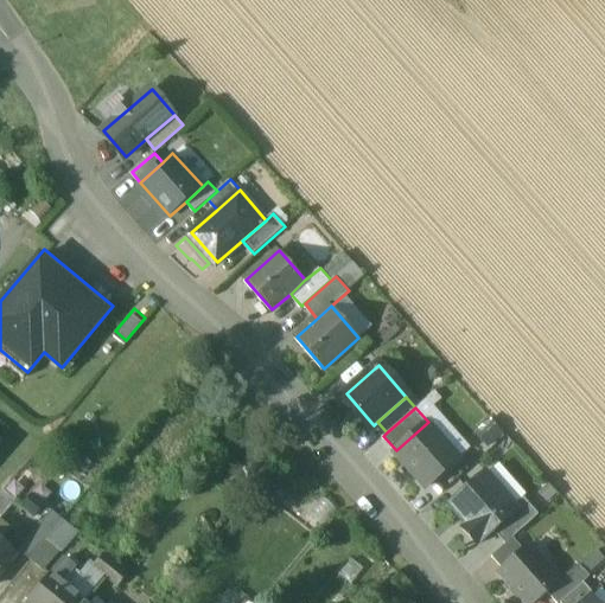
[(428,422),(396,450),(427,486),(459,457),(428,422)]
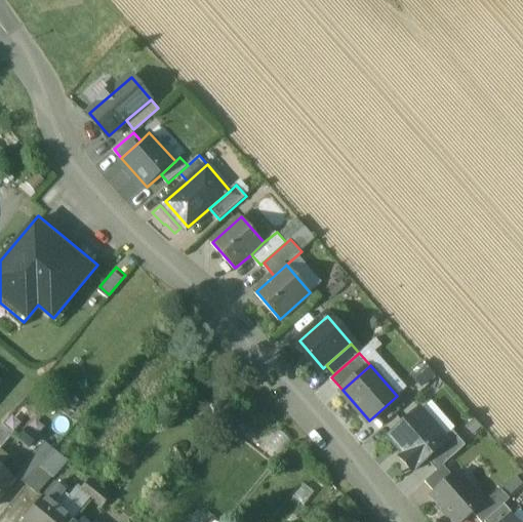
[(447,439),(420,408),(390,435),(404,452),(401,455),(413,470),(428,457),(448,440),(447,439)]
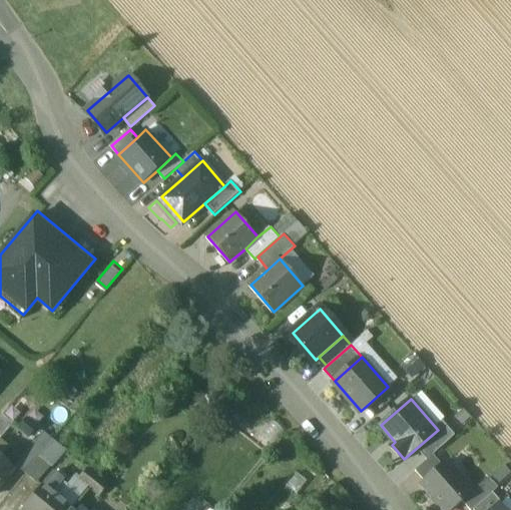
[(13,421),(2,411),(0,413),(0,433),(1,435),(13,421)]
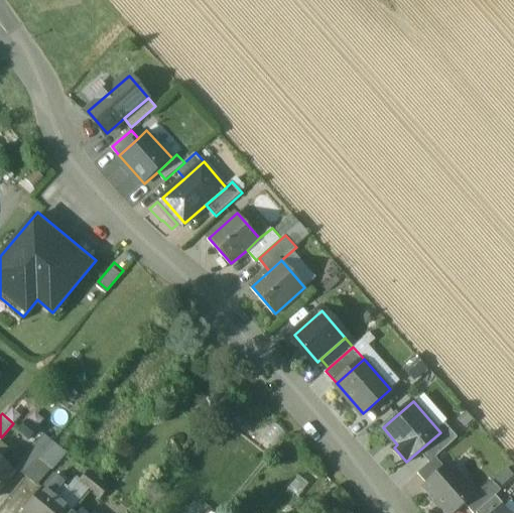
[(37,427),(26,418),(17,429),(28,438),(37,427)]
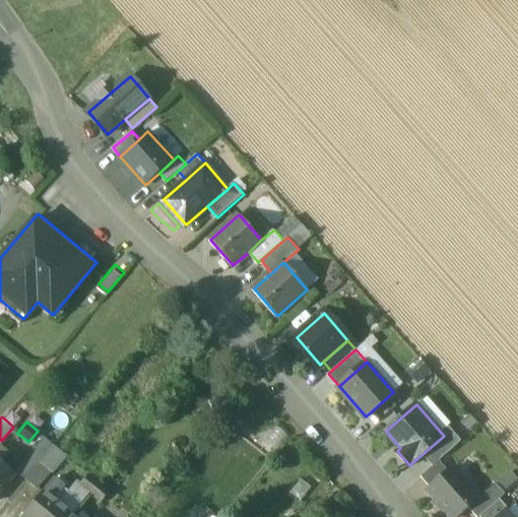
[(444,436),(424,453),(434,464),(440,459),(460,441),(449,429),(443,435),(444,436)]
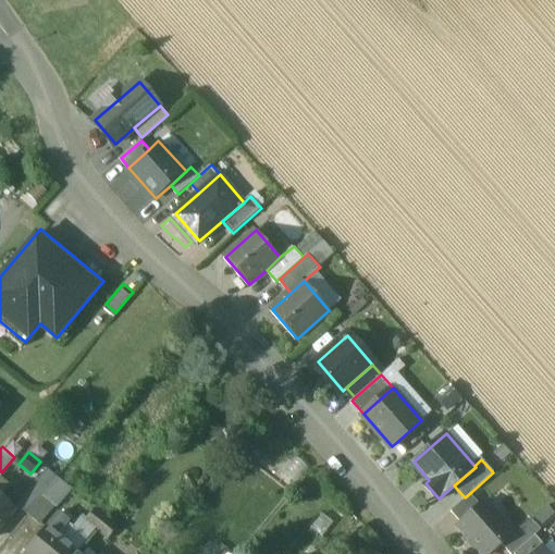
[(47,466),(17,502),(29,512),(59,476),(47,466)]
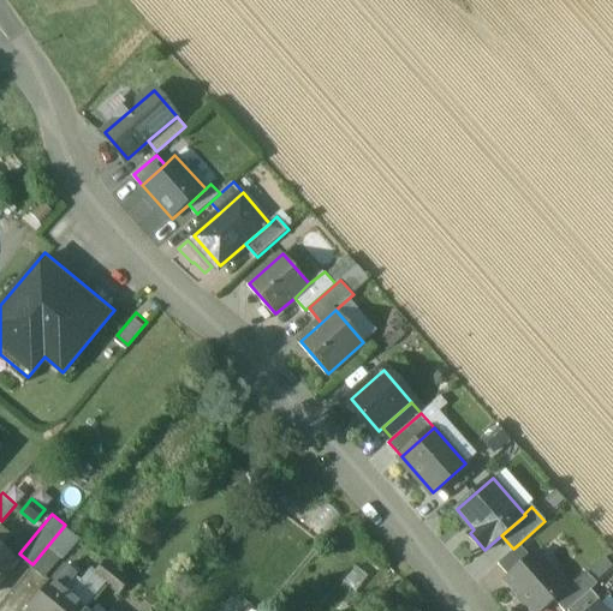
[(65,525),(33,564),(46,575),(78,535),(65,525)]
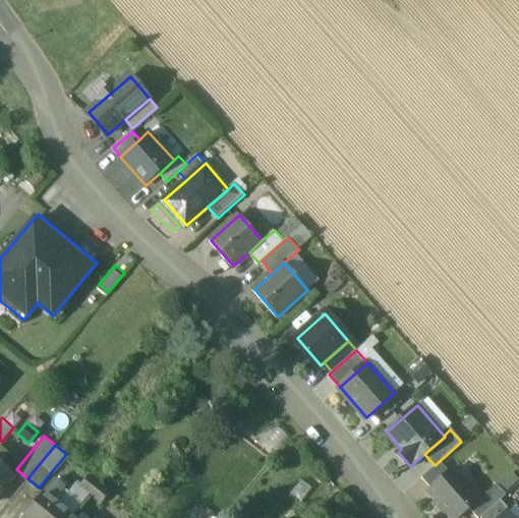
[(435,465),(422,476),(431,486),(450,470),(441,460),(435,465)]
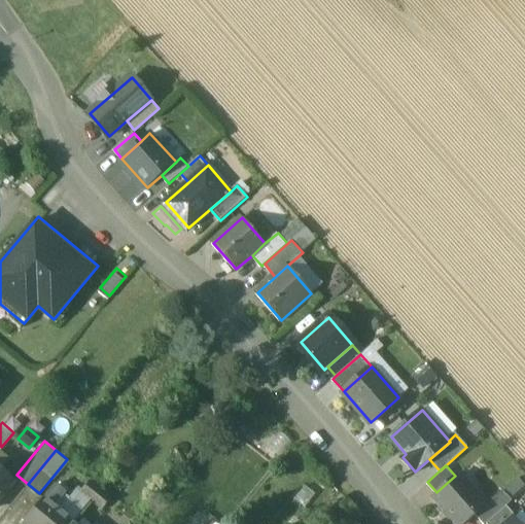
[(0,495),(13,480),(0,468),(0,495)]
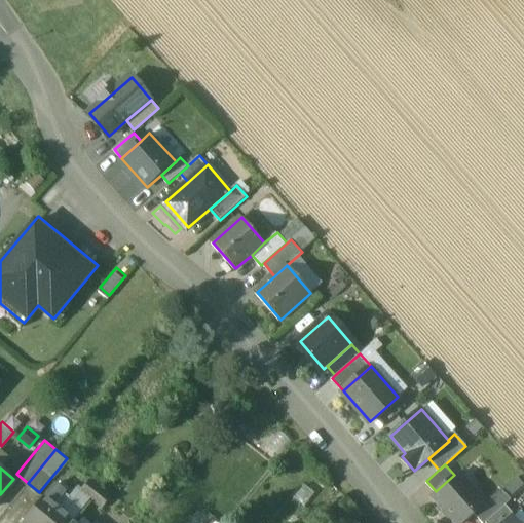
[(436,491),(434,493),(459,522),(461,522),(475,512),(484,503),(457,473),(454,475),(436,491)]
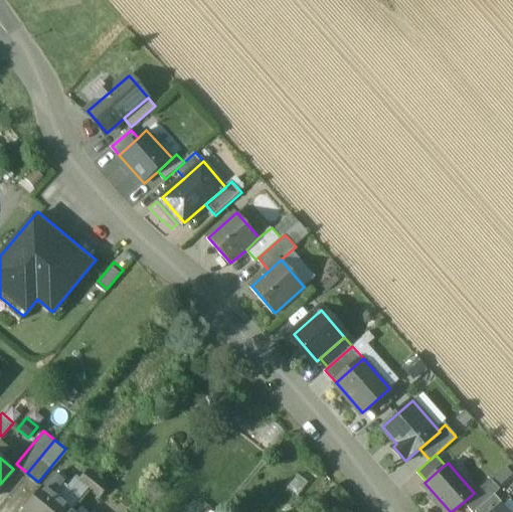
[(97,476),(87,467),(78,478),(77,478),(89,487),(97,476)]
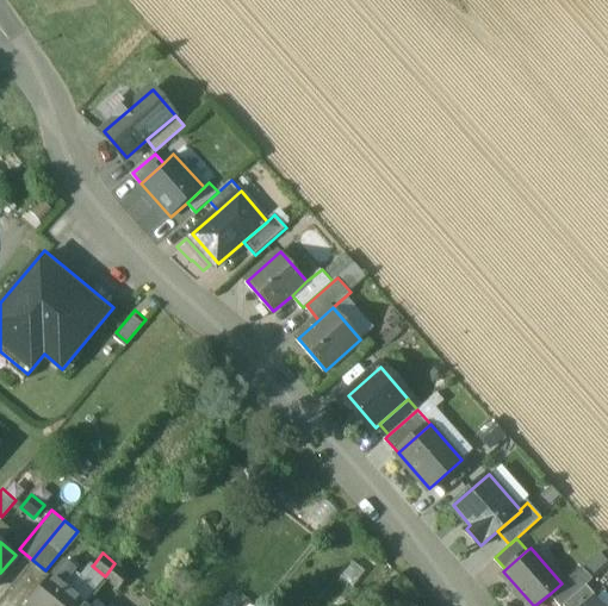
[(74,569),(62,558),(50,574),(62,583),(74,569)]
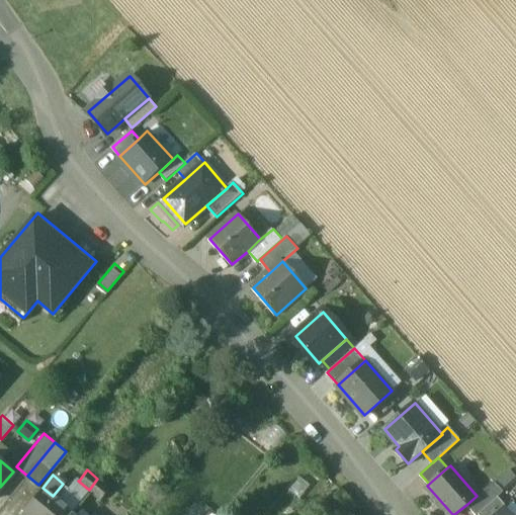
[(75,478),(58,500),(71,512),(81,499),(89,490),(78,481),(79,481),(75,478)]
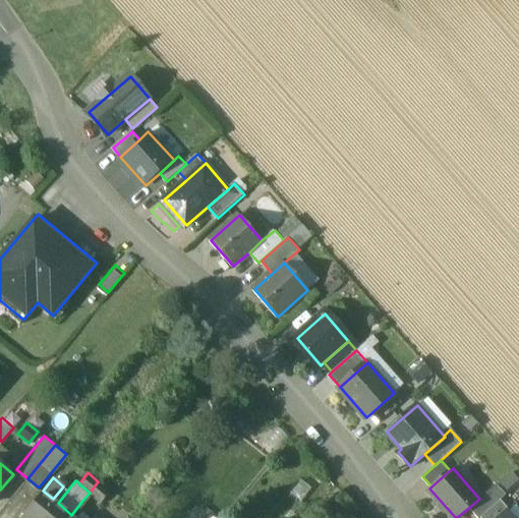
[(109,491),(98,481),(90,493),(101,502),(109,491)]
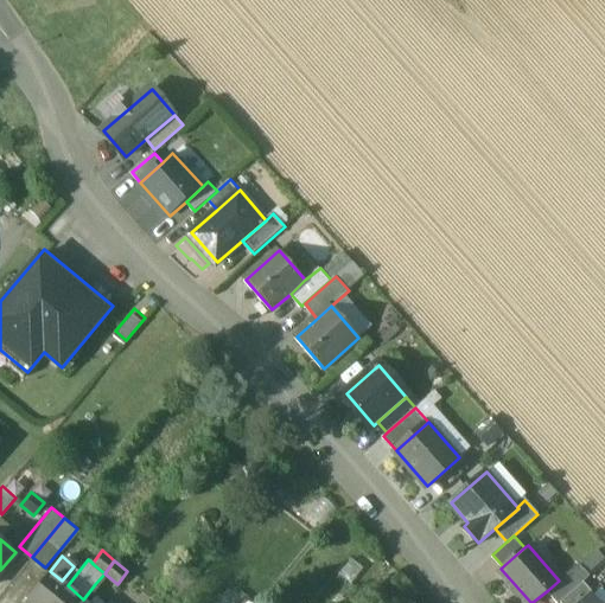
[(559,581),(548,590),(559,602),(561,601),(585,581),(591,575),(580,563),(559,581)]
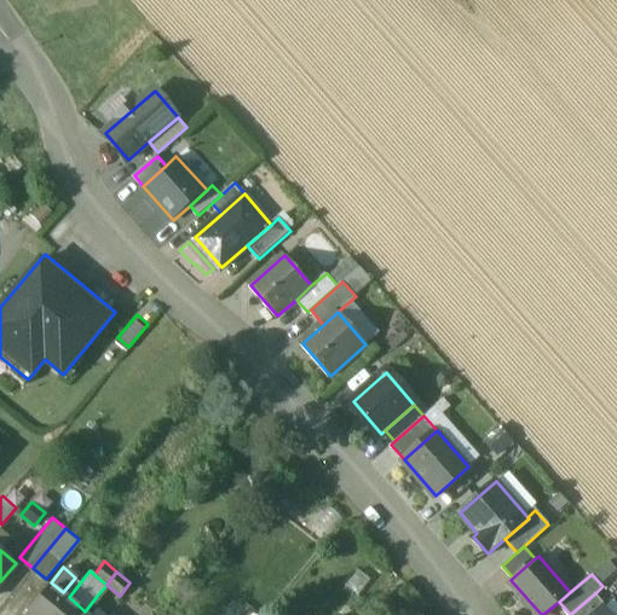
[(63,592),(51,582),(27,611),(32,614),(81,614),(85,611),(69,597),(63,592)]
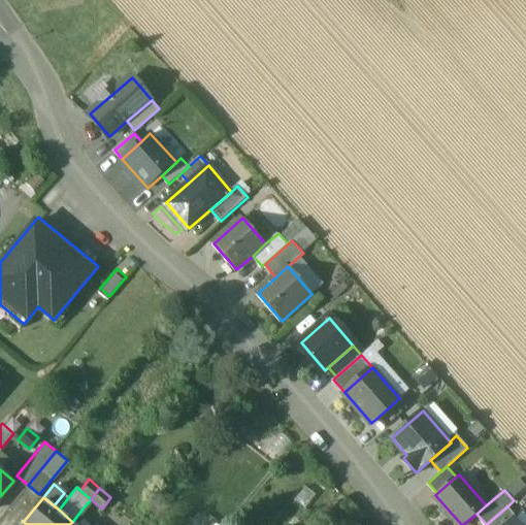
[(102,509),(91,499),(83,509),(98,521),(106,512),(102,509)]
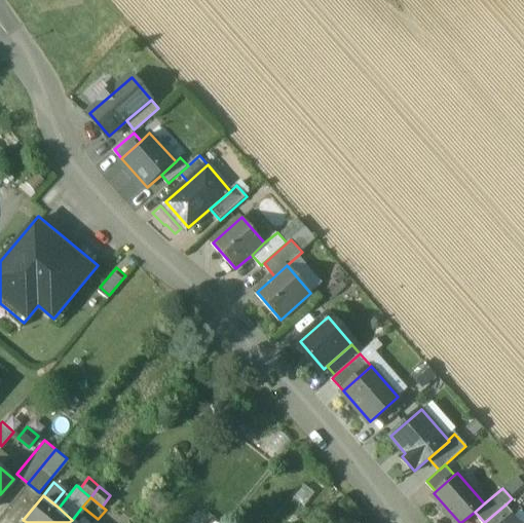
[(507,503),(486,521),(487,522),(503,522),(512,517),(513,517),(516,515),(507,503)]
